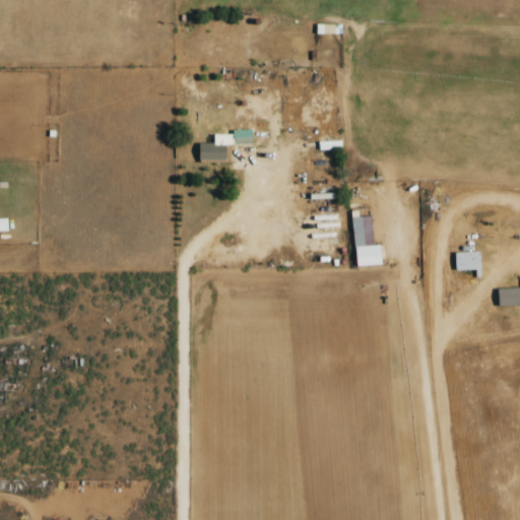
[(223,160),(224,144),(251,145),(251,130),(231,130),(231,134),(212,134),(212,144),(198,144),(197,159),(223,160)]
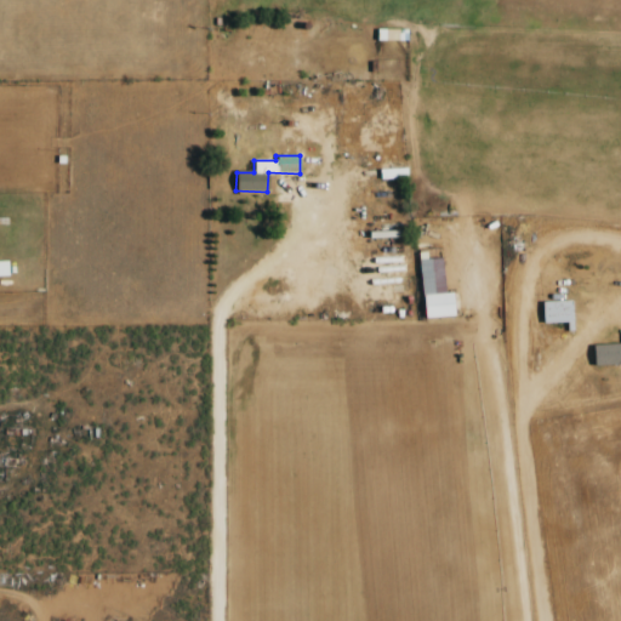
[(380,181),(406,178),(406,169),(380,170),(380,181)]
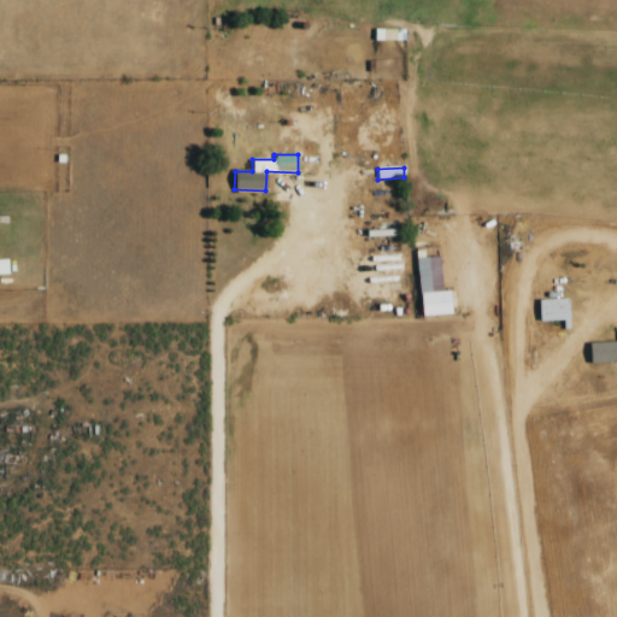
[(441,292),(440,254),(417,256),(419,316),(451,315),(450,291),(441,292)]
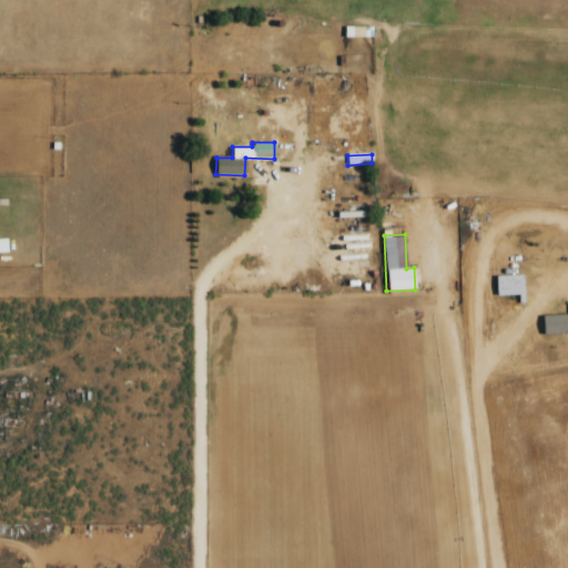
[(521,275),(495,276),(496,296),(523,295),(521,275)]
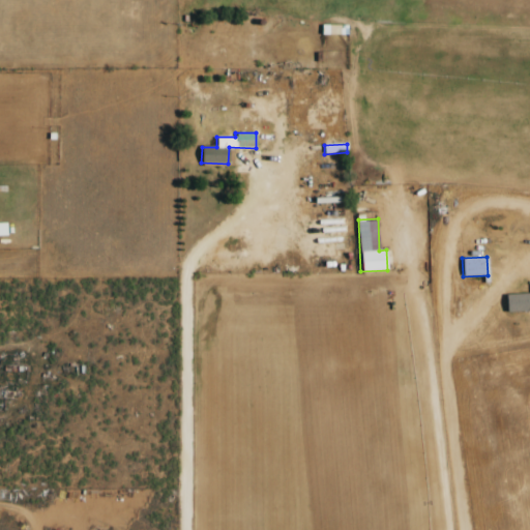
[(529,293),(505,295),(506,312),(529,310),(529,293)]
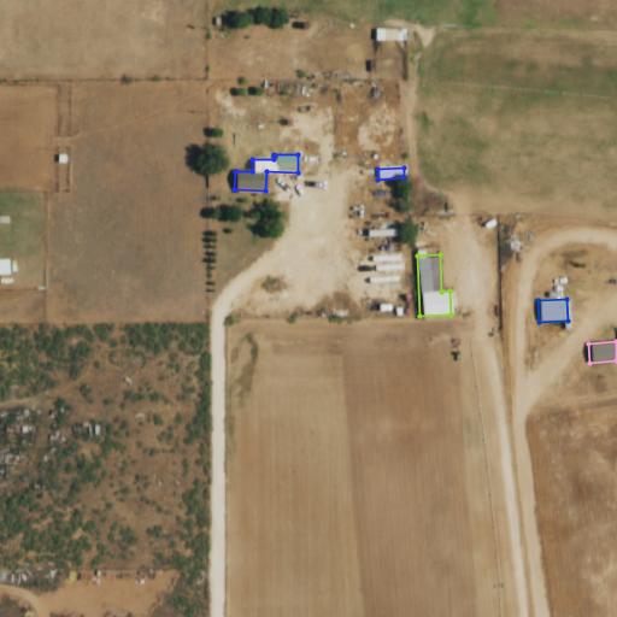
All buildings are outlined.
